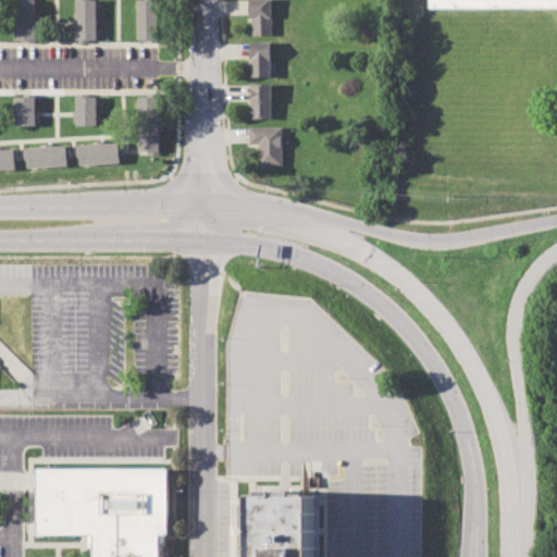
[(15,0),(37,0),(37,42),(23,42),(23,38),(15,38),(15,0)]
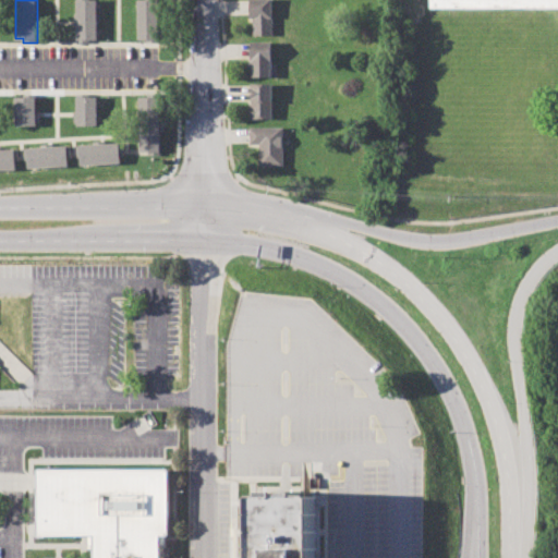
[(75,0),(98,0),(99,39),(91,39),(91,43),(76,44),(75,0)]
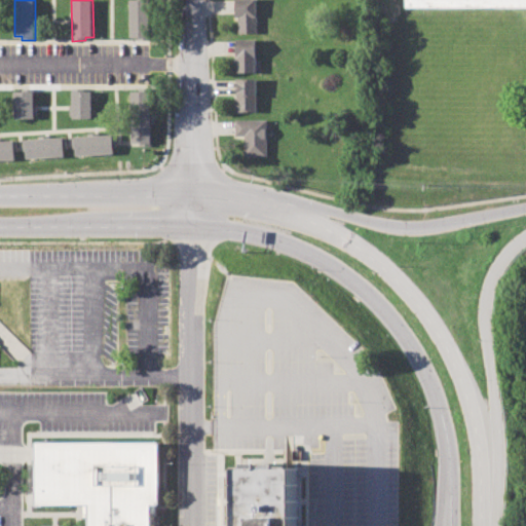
[(130,0),(151,0),(152,39),(139,39),(139,35),(130,36),(130,0)]
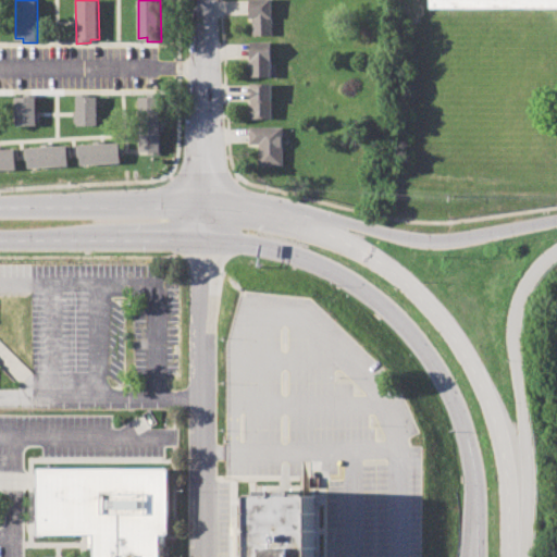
[(249,0),(272,0),(272,35),(254,35),(254,17),(249,17),(249,0)]
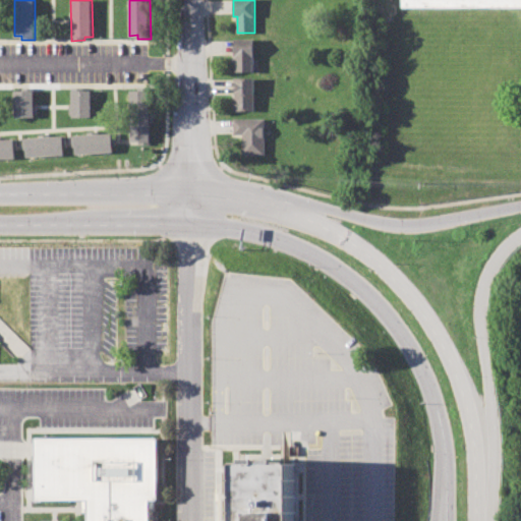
[(234,39),(254,39),(254,72),(234,72),(234,39)]
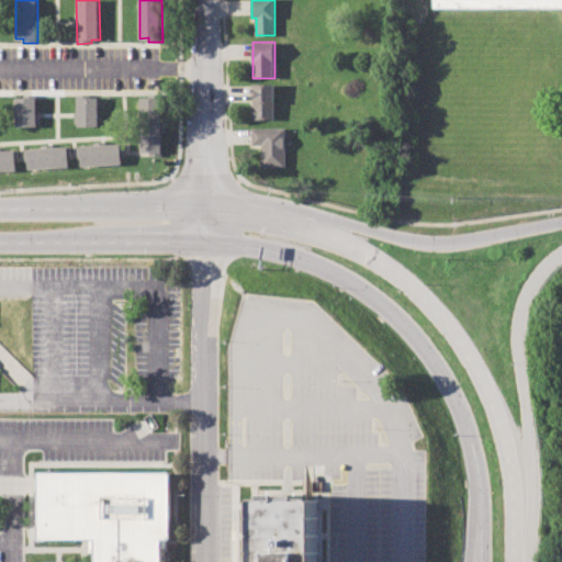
[(255,83),(276,85),(276,119),(254,119),(255,83)]
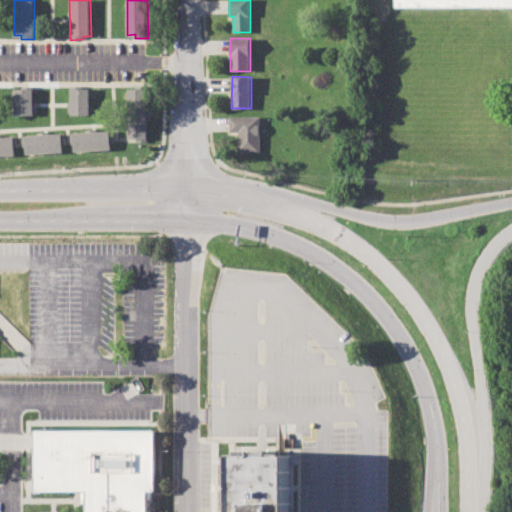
[(70,88),(87,88),(87,115),(70,115),(70,88)]
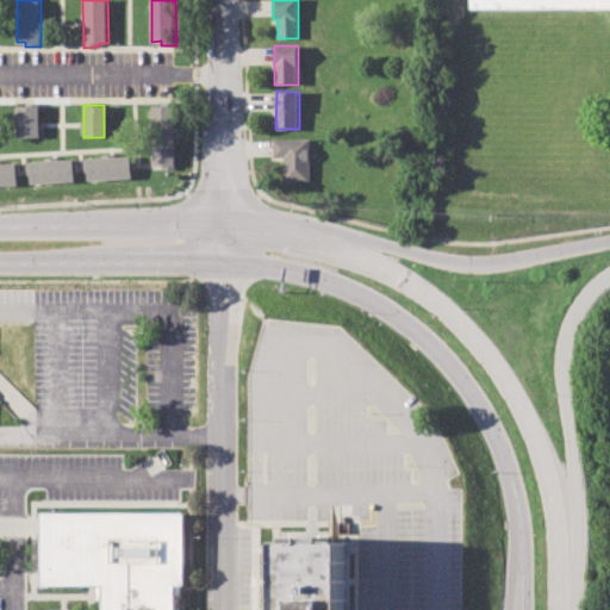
[(17,106),(39,106),(39,137),(17,137),(17,106)]
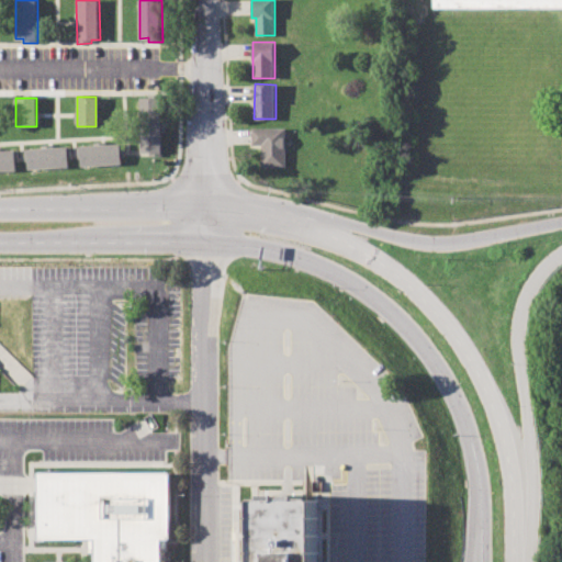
[(141,98),(160,98),(161,149),(142,149),(141,98)]
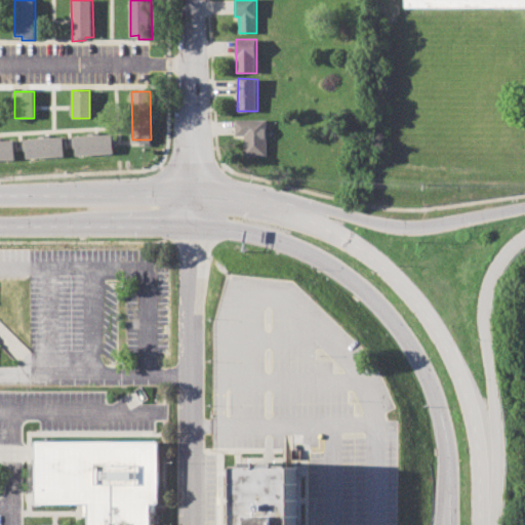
[(235,120),(267,120),(267,157),(244,157),(244,135),(235,135),(235,120)]
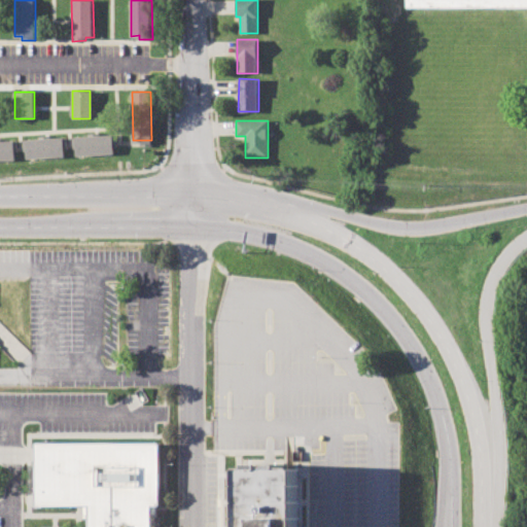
[(74,137),(112,135),(113,153),(76,156),(74,137)]
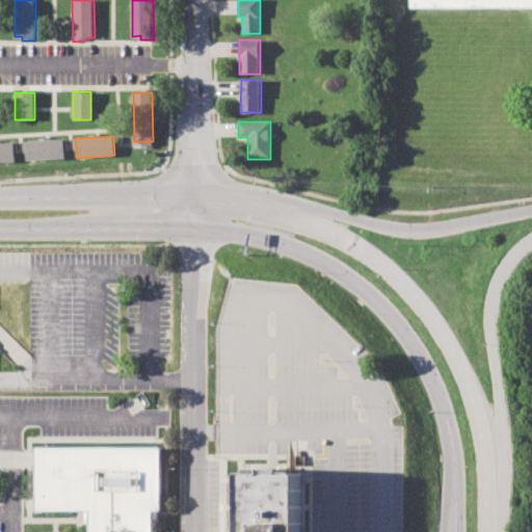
[(25,141),(65,139),(67,150),(63,150),(63,158),(27,161),(25,141)]
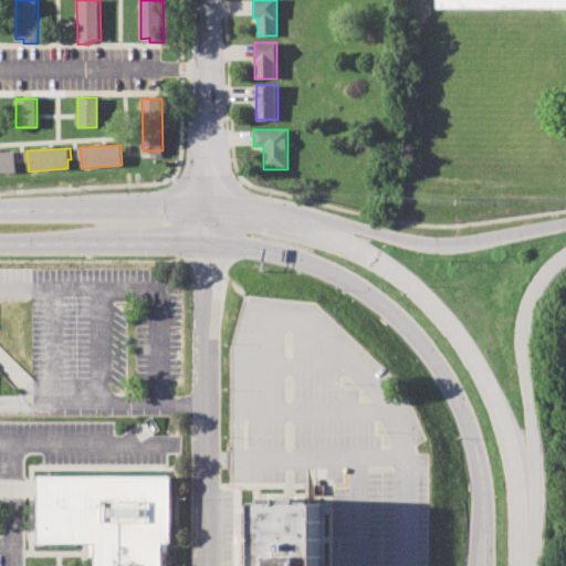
[(0,150),(17,150),(18,163),(13,163),(13,170),(0,170),(0,150)]
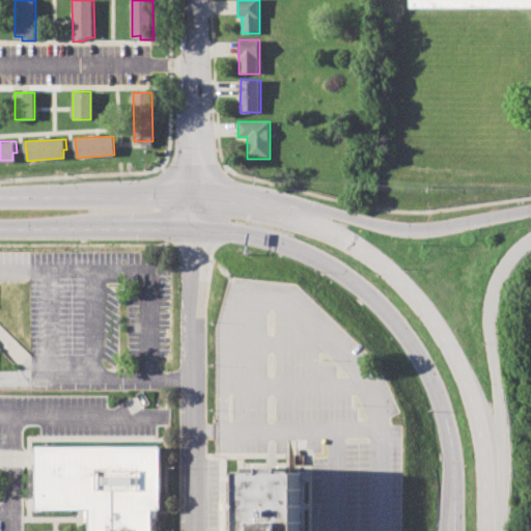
[(35,446),(35,508),(89,508),(89,530),(150,530),(150,508),(160,508),(159,446),(35,446)]
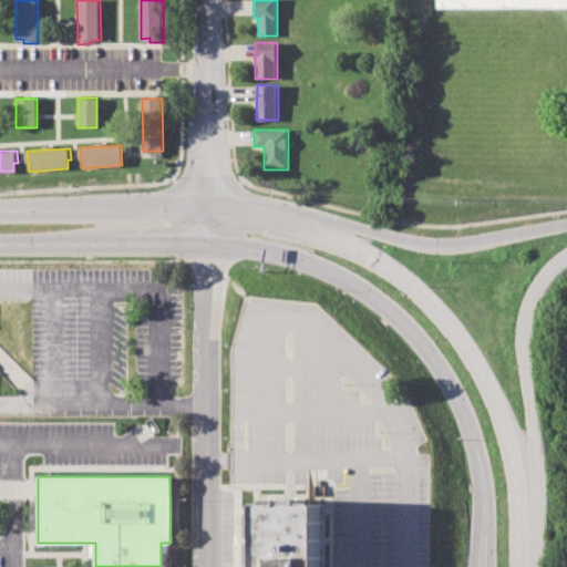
[(258,566),(258,505),(320,504),(320,566),(258,566)]
